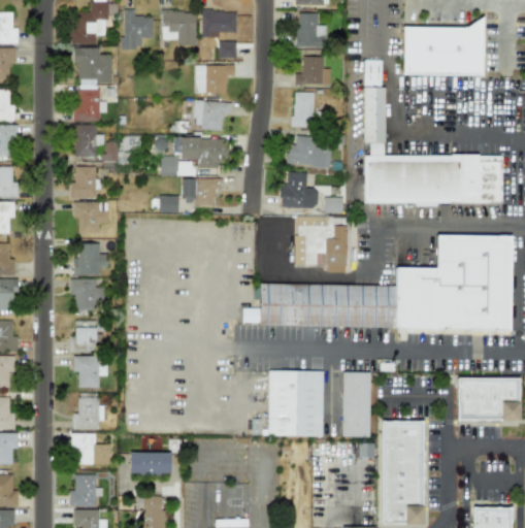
[(96,43),(96,35),(107,35),(106,2),(91,2),(91,12),(72,12),(72,44),(96,43)]
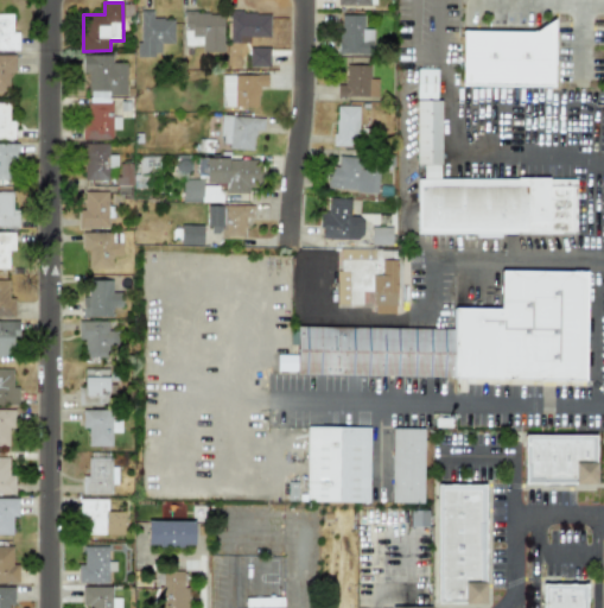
[(141,56),(163,56),(164,44),(176,44),(177,19),(156,19),(156,11),(141,11),(141,56)]
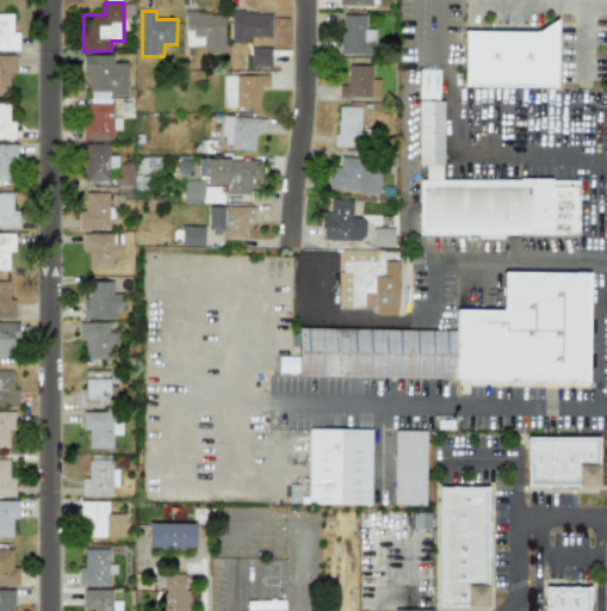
[(205,45),(205,53),(228,53),(227,12),(187,13),(189,47),(205,45)]
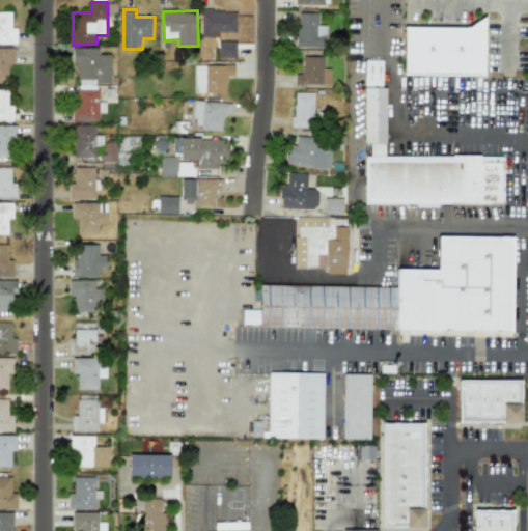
[(203,37),(221,37),(221,33),(239,32),(238,10),(202,11),(203,37)]
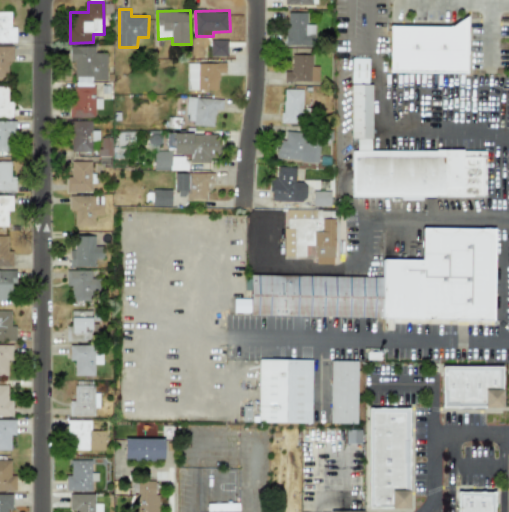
[(13,12),(0,11),(0,42),(17,42),(18,27),(13,27),(13,12)]
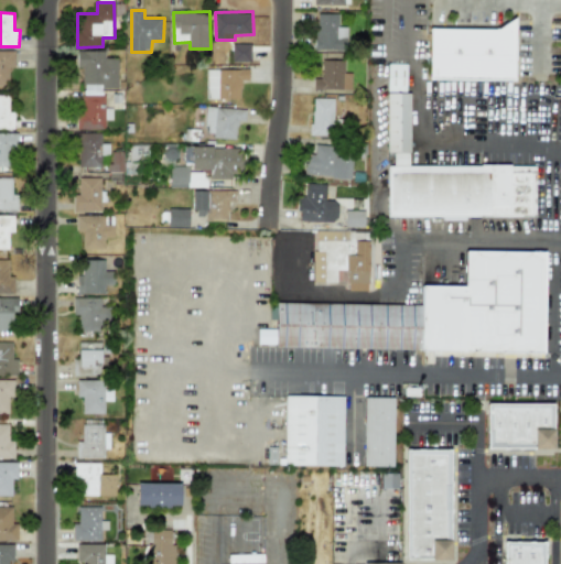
[(316,50),(348,50),(349,26),(340,26),(341,14),(319,13),(316,50)]
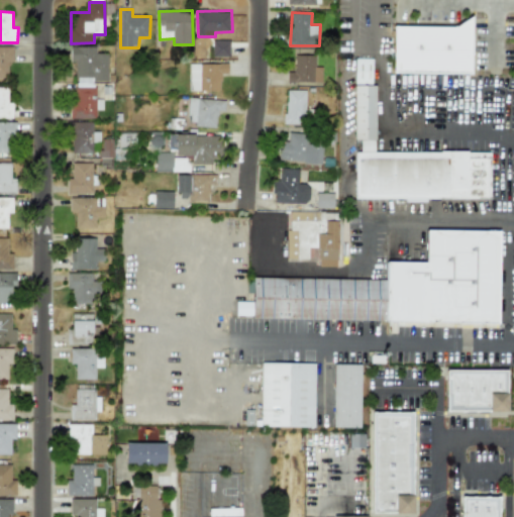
[(396,26),(395,72),(472,73),(473,27),(396,26)]
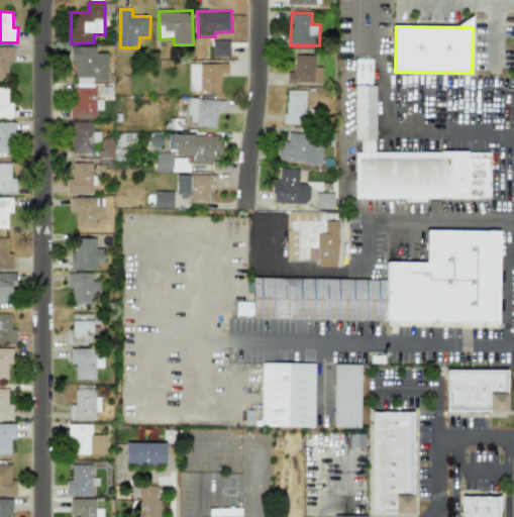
[(231,40),(214,40),(214,57),(231,57),(231,40)]
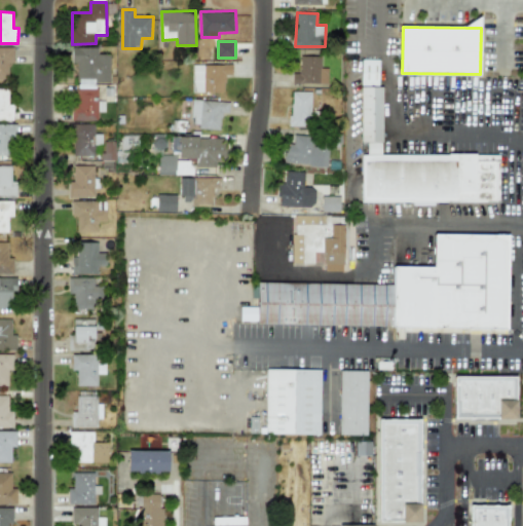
[(0,79),(12,79),(13,47),(0,47),(0,79)]
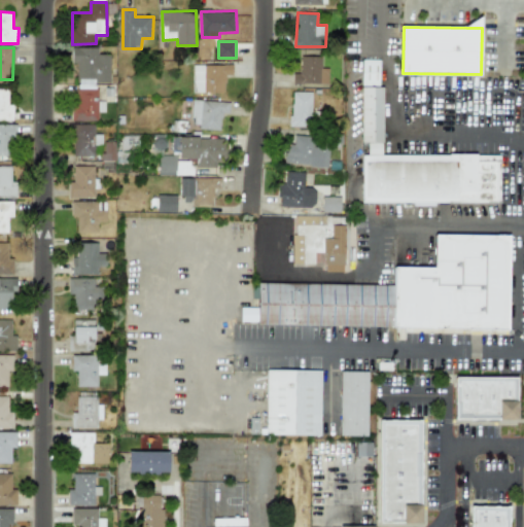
[(111,55),(100,55),(99,47),(73,47),(74,64),(79,64),(80,88),(88,88),(88,90),(97,89),(97,82),(112,82),(111,55)]
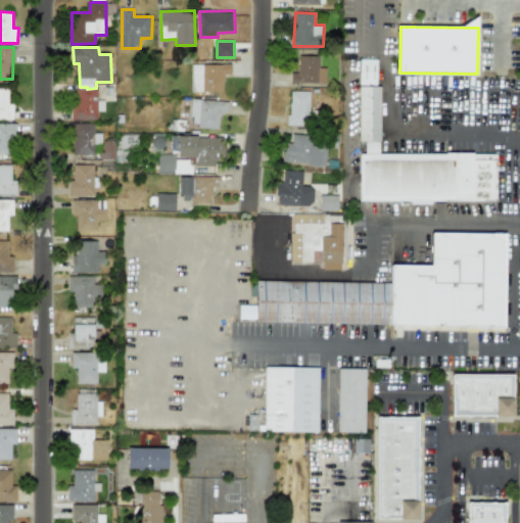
[(328,67),(320,67),(321,56),(299,55),(299,73),(292,73),(292,83),(327,84),(328,67)]
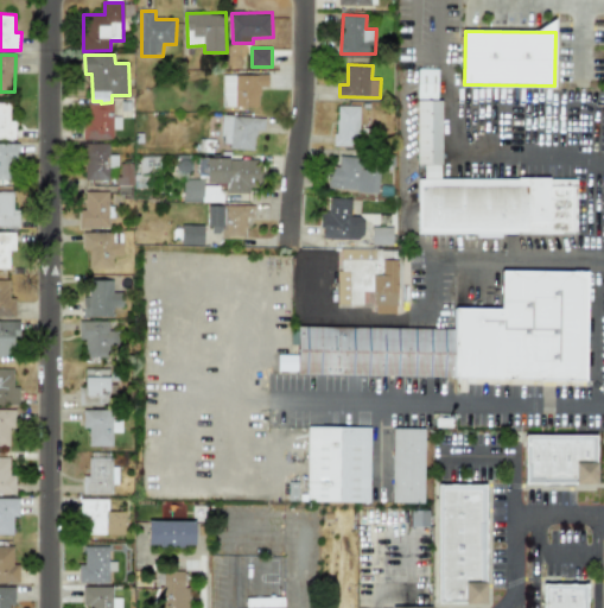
[(578,178),(442,178),(442,69),(419,69),(419,165),(425,165),(425,179),(419,179),(419,234),(578,234),(578,178)]
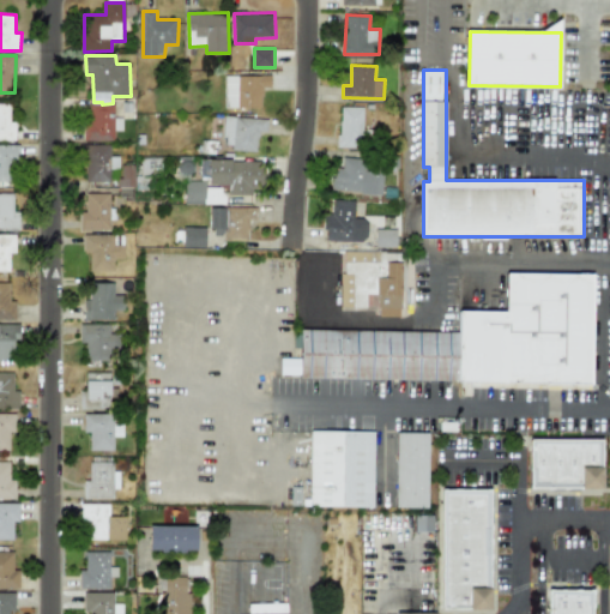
[(264,108),(264,88),(272,88),(272,76),(227,77),(227,108),(264,108)]
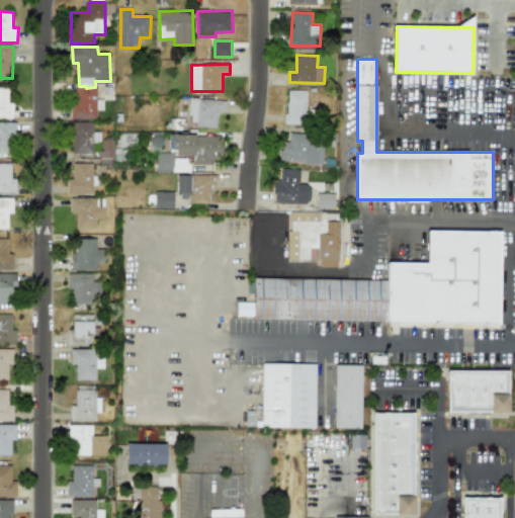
[(0,118),(14,118),(14,104),(9,103),(9,88),(0,87),(0,118)]
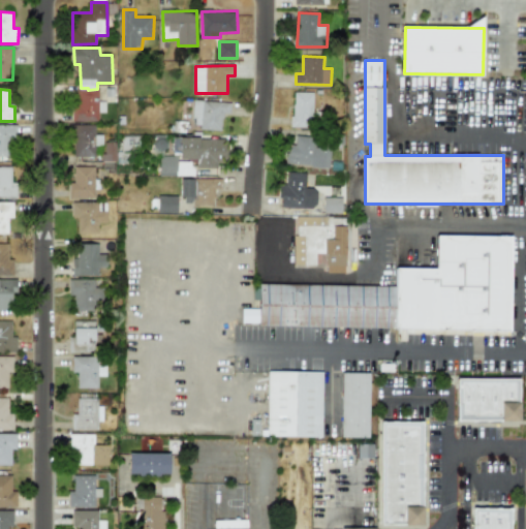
[(75,121),(100,122),(100,111),(106,111),(106,102),(100,102),(100,90),(76,90),(75,121)]
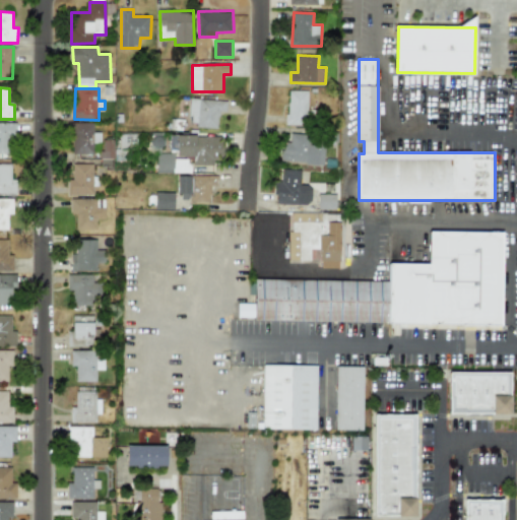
[(309,91),(289,90),(288,125),(309,125),(309,91)]
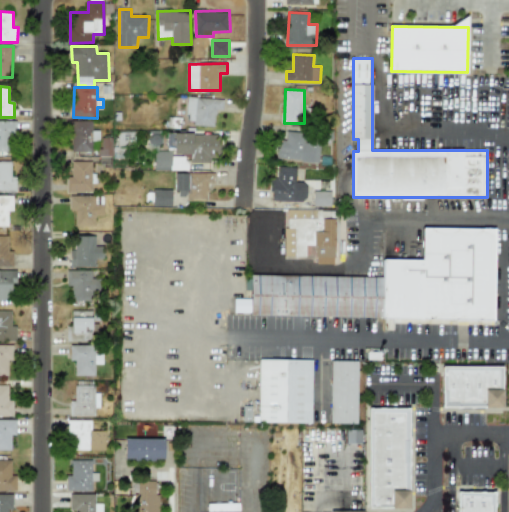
[(216,127),(216,110),(224,110),(225,99),(198,98),(197,126),(216,127)]
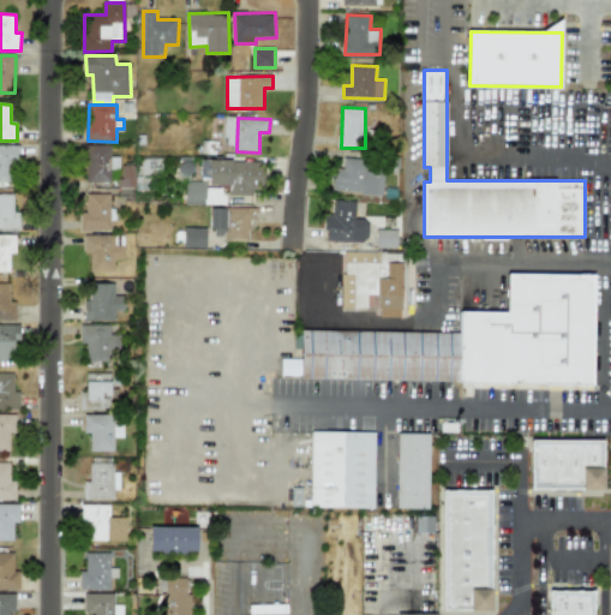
[(19,145),(0,145),(0,183),(18,183),(19,145)]
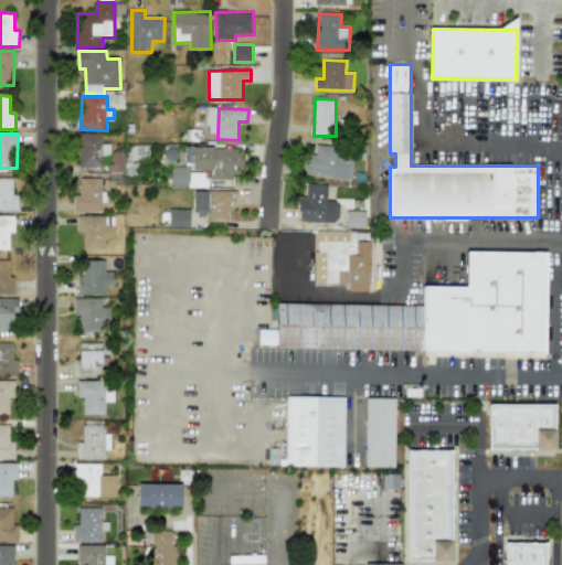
[(104,167),(103,156),(112,155),(112,144),(104,145),(104,134),(80,134),(80,168),(104,167)]
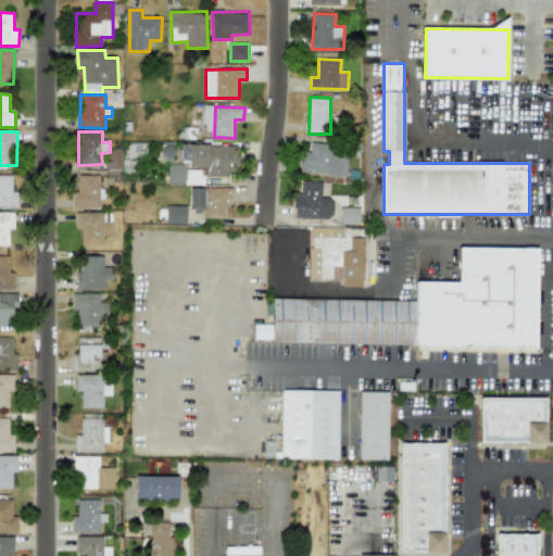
[(302,174),(348,177),(350,148),(312,144),(311,152),(304,152),(302,174)]
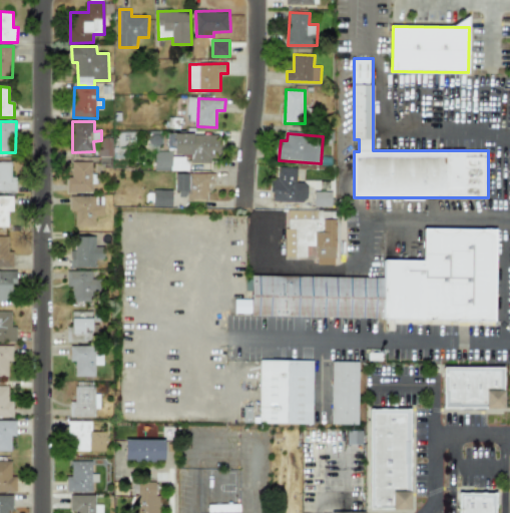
[(175,154),(193,154),(193,163),(211,162),(211,155),(221,154),(221,134),(175,134),(175,154)]
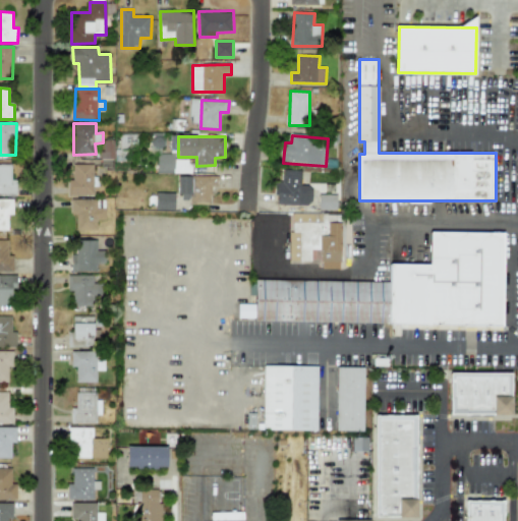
[(104,171),(116,170),(115,140),(104,140),(104,171)]
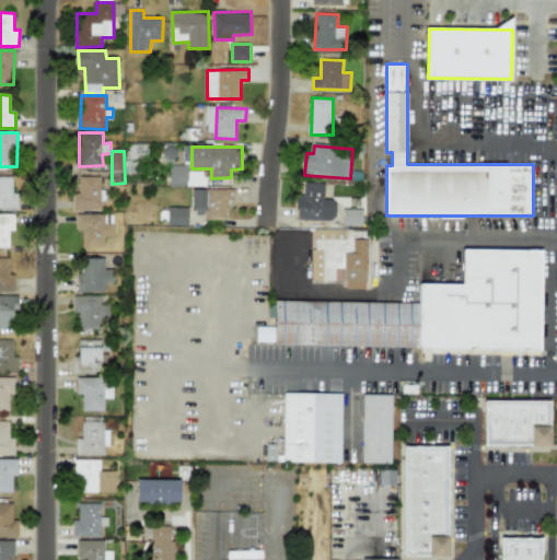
[(170,185),(207,186),(207,170),(171,168),(170,185)]
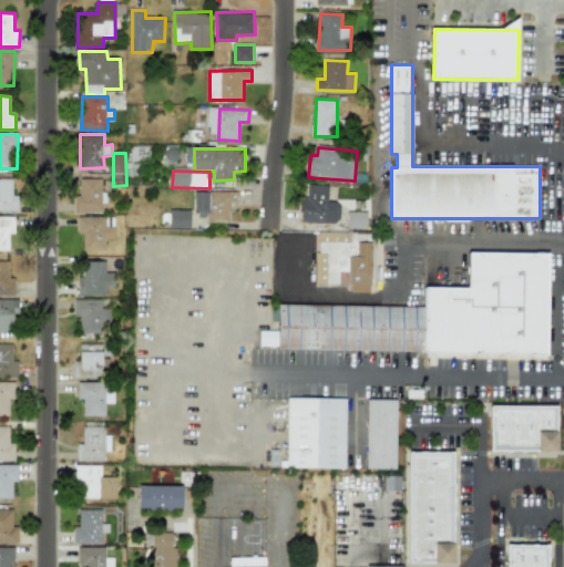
[(14,179),(0,178),(0,210),(20,212),(20,196),(14,196),(14,179)]
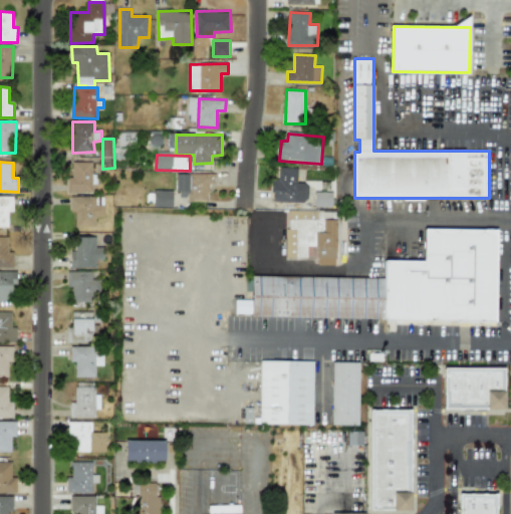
[(93,193),(93,162),(73,163),(73,177),(68,177),(68,193),(93,193)]
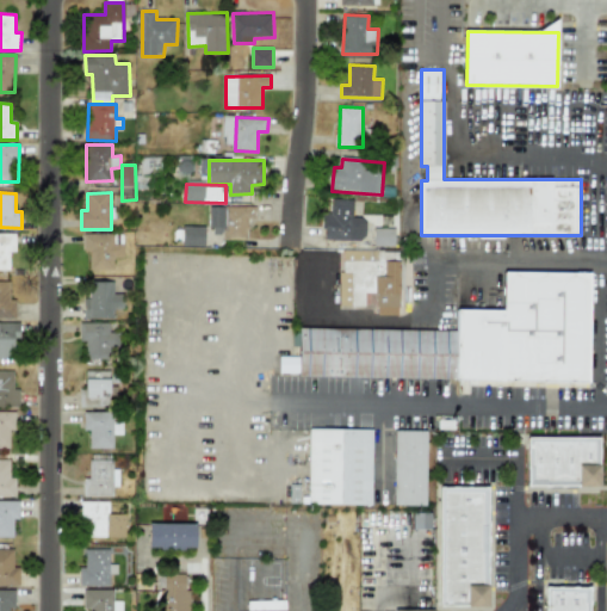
[(355,199),(332,199),(332,213),(324,213),(324,240),(366,241),(367,218),(354,217),(355,199)]
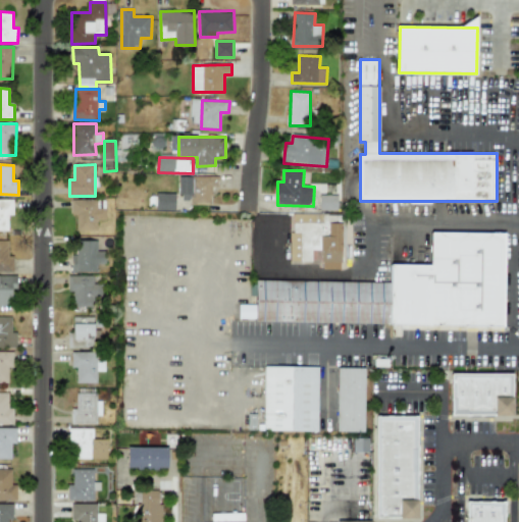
[(182,176),(180,203),(212,204),(213,187),(219,187),(219,177),(182,176)]
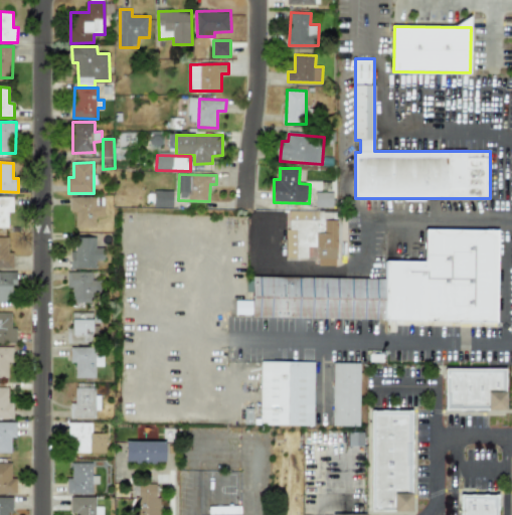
[(174,191),(155,191),(155,207),(174,208),(174,191)]
